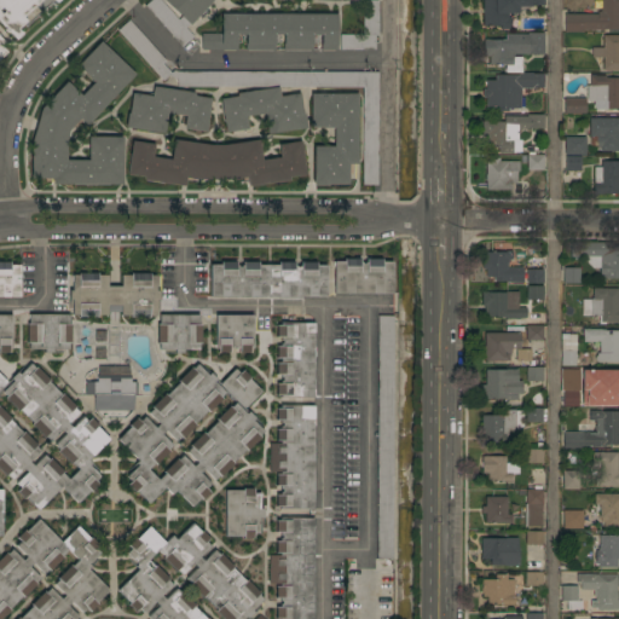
[(0,22),(0,0),(59,0),(56,4),(52,0),(41,0),(23,17),(27,21),(18,29),(22,34),(16,40),(0,22)]
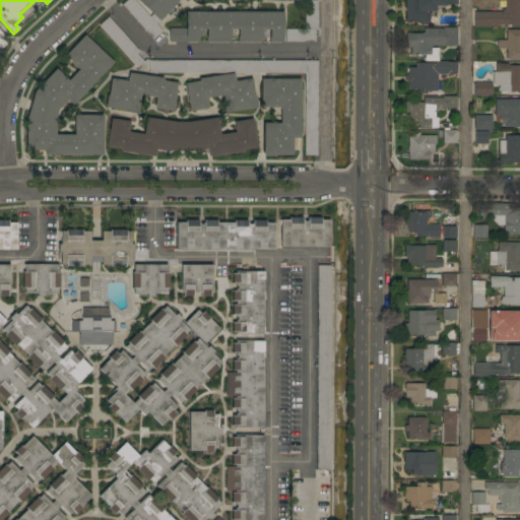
[(177,0),(179,1),(159,21),(158,20),(155,23),(163,30),(152,40),(121,4),(126,0),(134,0),(149,16),(151,14),(137,0),(177,0)]
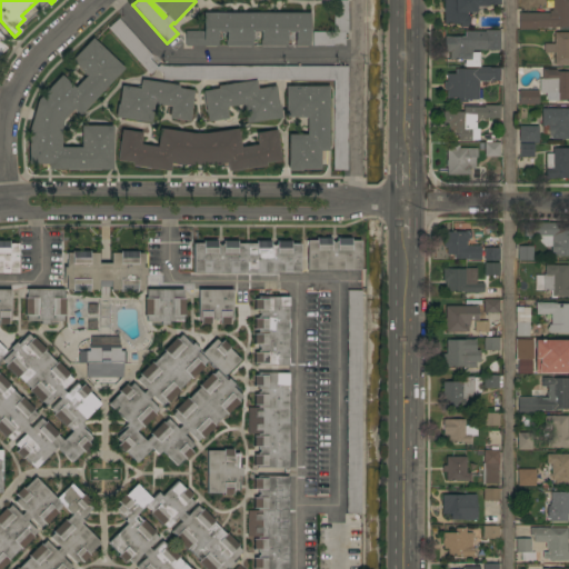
[(312,46),(312,32),(332,32),(333,0),(347,0),(347,32),(345,32),(345,46),(312,46)]
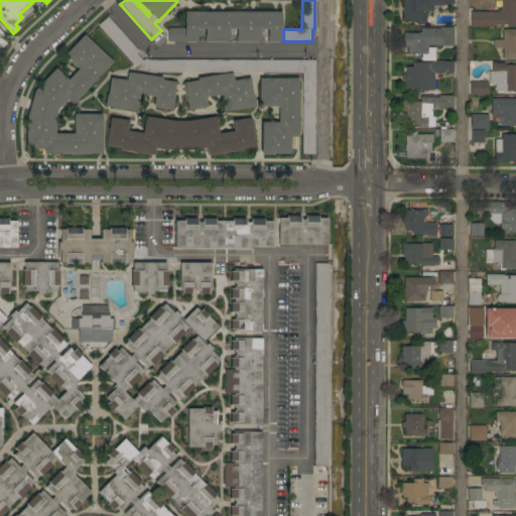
[(454,0),(454,4),(441,4),(441,6),(440,6),(440,7),(431,10),(431,12),(423,12),(423,14),(425,14),(425,21),(402,21),(402,0),(454,0)]
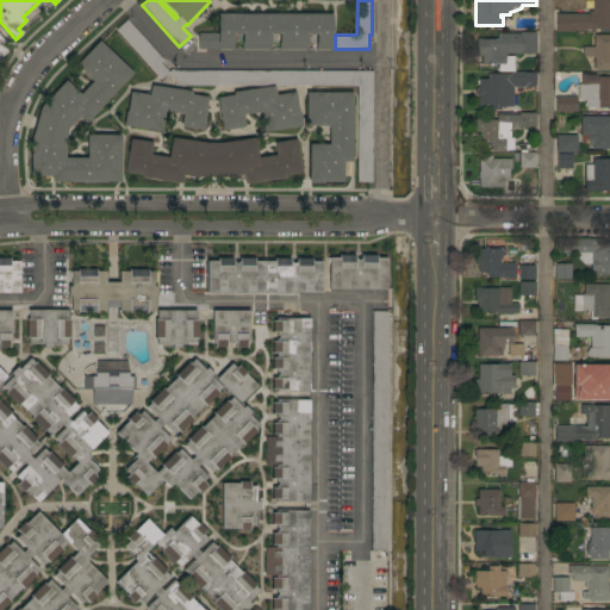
[(555,31),(555,13),(587,14),(587,11),(591,11),(591,8),(591,0),(609,0),(609,12),(609,20),(609,22),(609,26),(609,30),(574,30),(574,31),(555,31)]
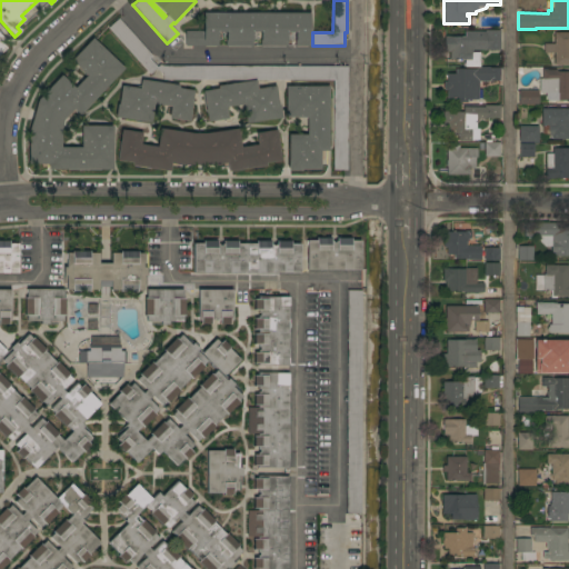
[(309,11),(309,39),(309,46),(295,46),(295,32),(287,32),(287,46),(260,46),(260,32),(252,32),(252,46),(226,46),(226,32),(218,32),(218,46),(185,46),(185,31),(202,31),(202,13),(203,13),(203,11),(309,11)]
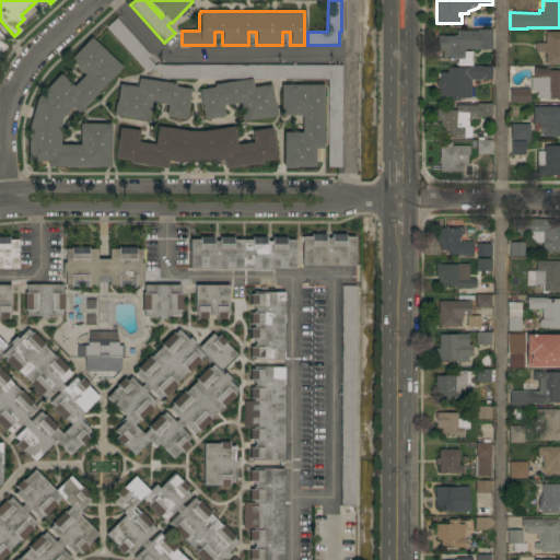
[(341,66),(341,167),(327,167),(328,79),(160,79),(160,72),(152,68),(147,73),(106,27),(116,18),(156,63),(160,65),(341,66)]
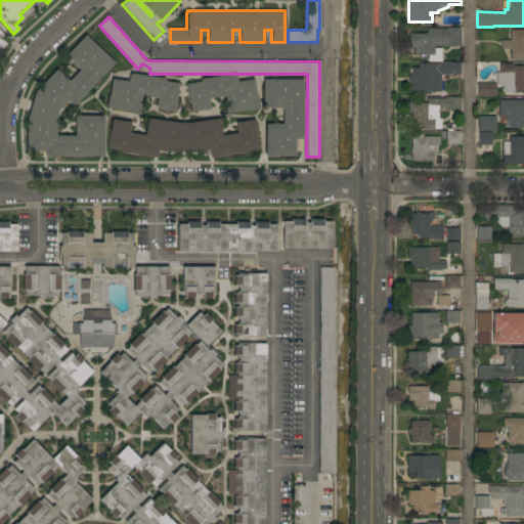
[(437,30),(437,28),(460,28),(460,46),(433,46),(433,54),(413,54),(413,48),(409,48),(408,35),(415,35),(415,34),(427,34),(427,30),(437,30)]
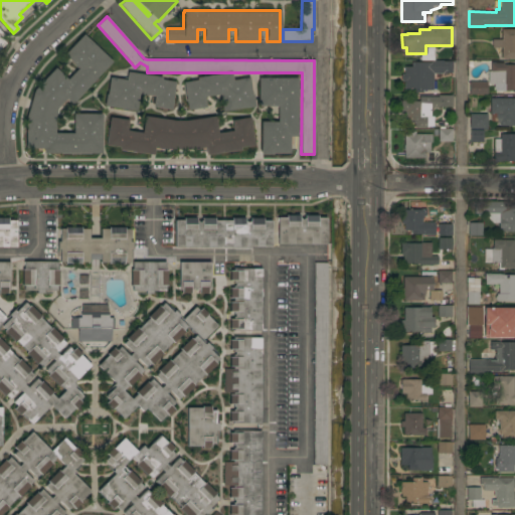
[(501,29),(514,29),(514,58),(506,58),(506,59),(503,59),(503,58),(501,58),(501,47),(492,47),(492,39),(501,39),(501,29)]
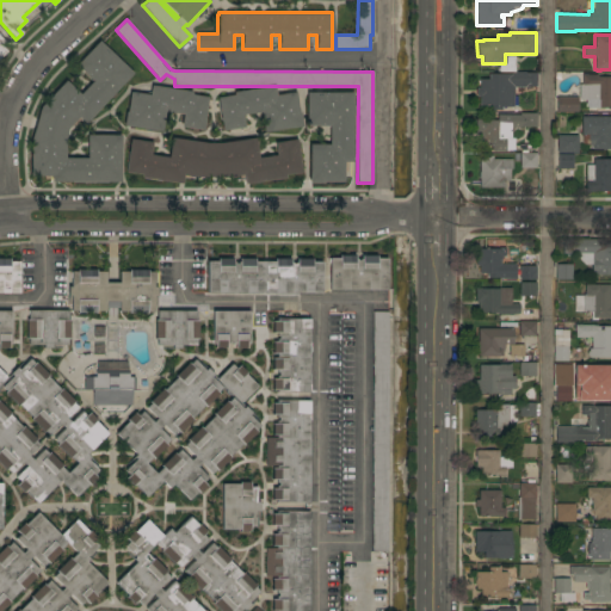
[(66,80),(80,94),(92,81),(75,66),(99,41),(133,73),(85,123),(79,117),(67,129),(65,141),(65,159),(87,159),(87,135),(121,135),(121,183),(51,183),(51,177),(31,177),(31,140),(41,107),(66,80)]
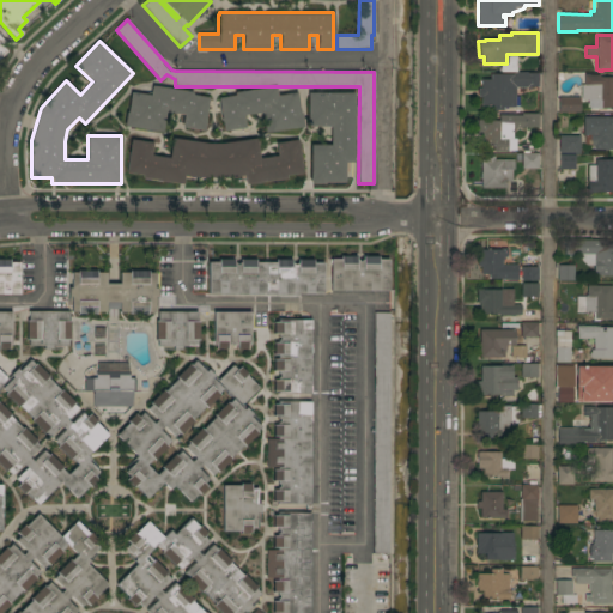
[(515,108),(503,108),(503,111),(491,110),(491,105),(480,105),(480,97),(477,97),(477,87),(480,87),(480,79),(489,79),(489,74),(503,74),(503,72),(539,73),(538,86),(527,86),(527,87),(515,87),(515,108)]
